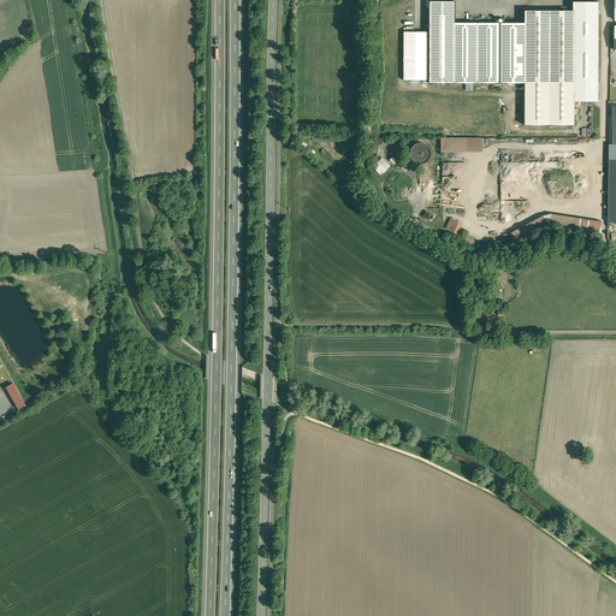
[(455,23),(455,1),(430,1),(430,30),(430,80),(430,83),(454,83),(454,23),(455,23)]
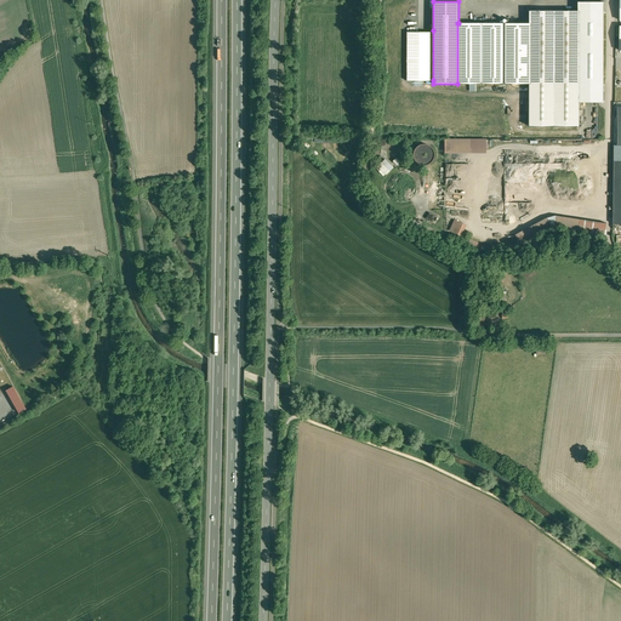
[(580,11),(580,103),(605,102),(605,1),(580,1),(580,11)]
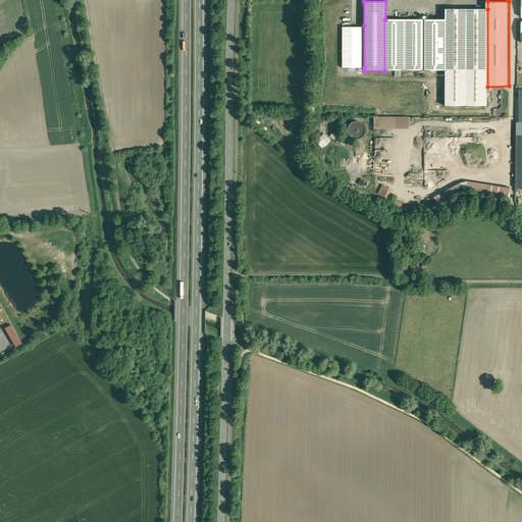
[(487,9),(446,9),(446,19),(447,19),(446,71),(446,109),(487,109),(487,87),(487,9)]
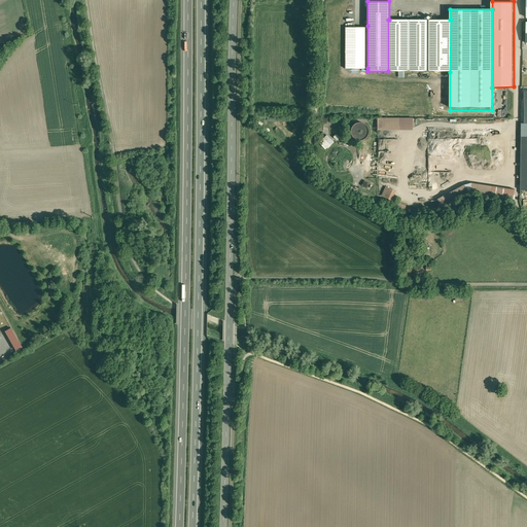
[(389,20),(388,20),(388,71),(450,72),(451,20),(450,20),(389,20)]
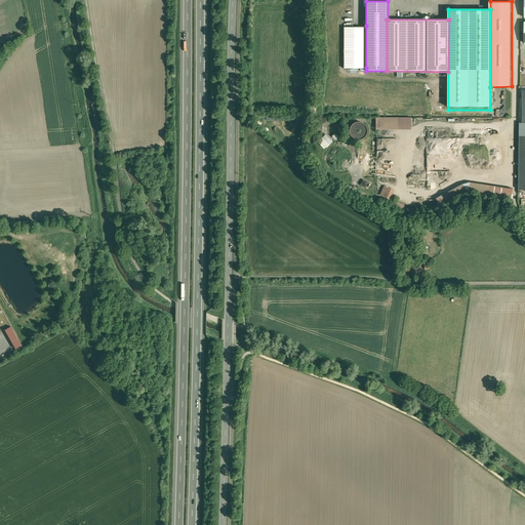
[(366,26),(345,27),(345,69),(366,68),(366,26)]
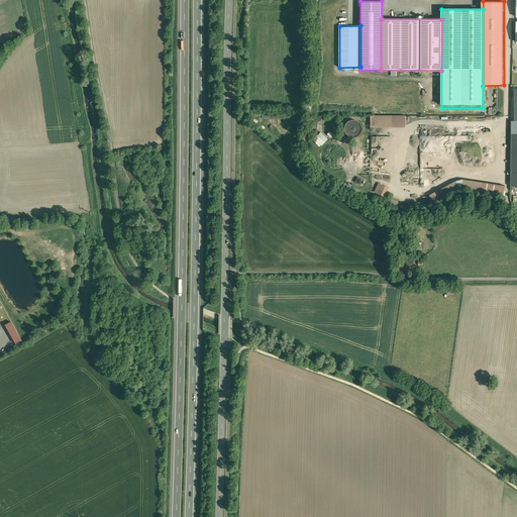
[(371,115),(371,127),(406,127),(406,115),(371,115)]
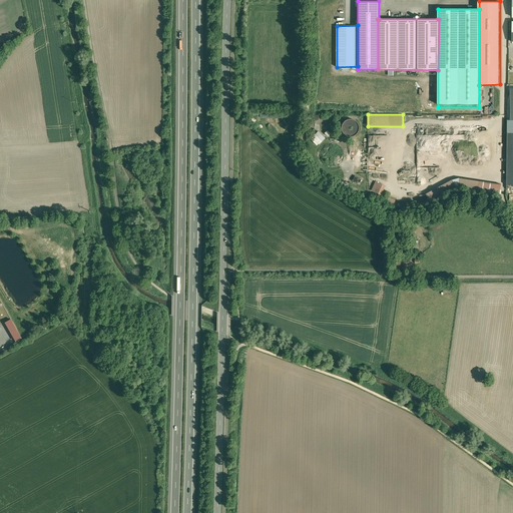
[(358,131),(359,127),(358,124),(356,121),(353,119),(350,119),(347,120),(344,122),(342,124),(342,128),(342,131),(344,134),(347,136),(350,136),(354,135),(357,134),(358,131)]
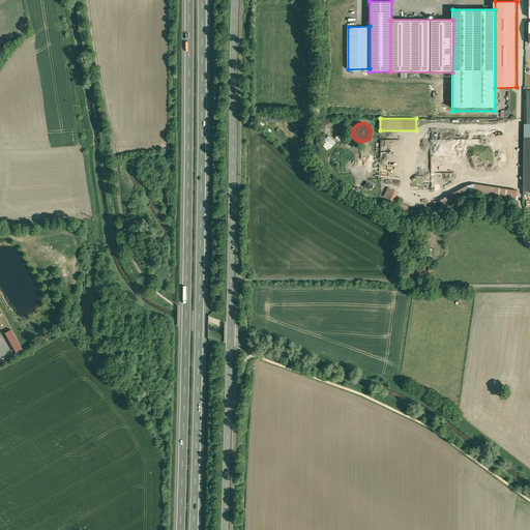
[(332,146),(326,140),(323,143),(329,149),(332,146)]
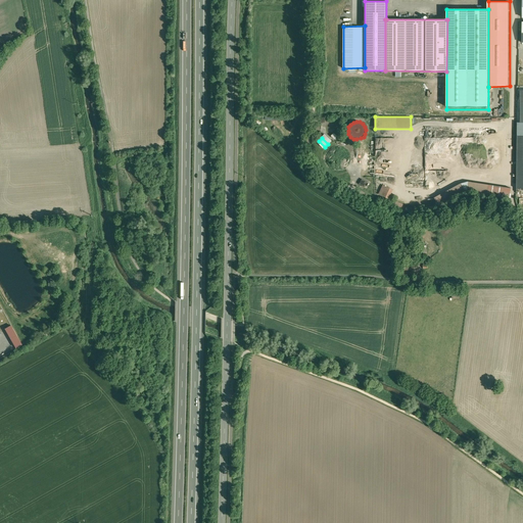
[(511,188),(468,182),(467,193),(509,200),(511,188)]
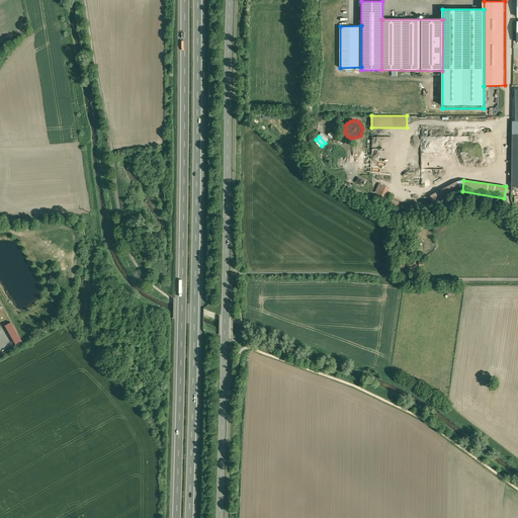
[(379,184),(376,192),(381,195),(385,187),(379,184)]
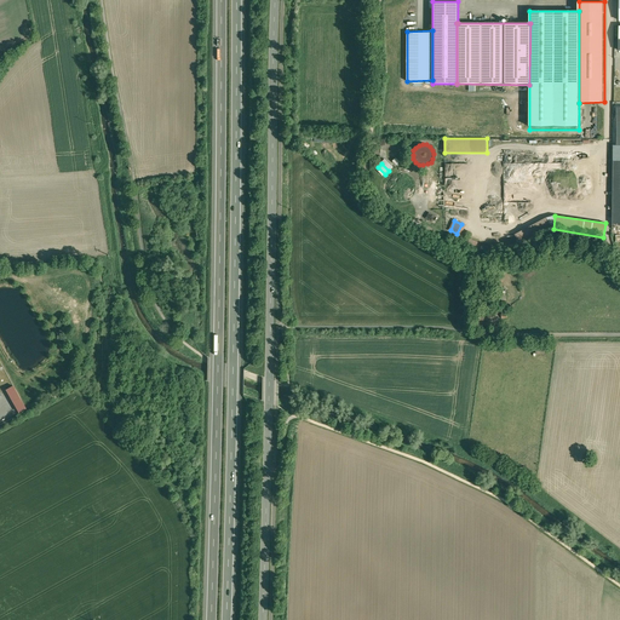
[(18,413),(27,408),(13,385),(6,389),(18,413)]
